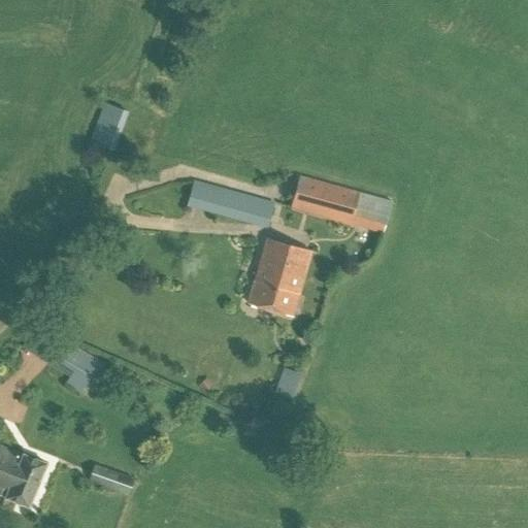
[(112,152),(127,112),(104,104),(89,142),(112,152)]
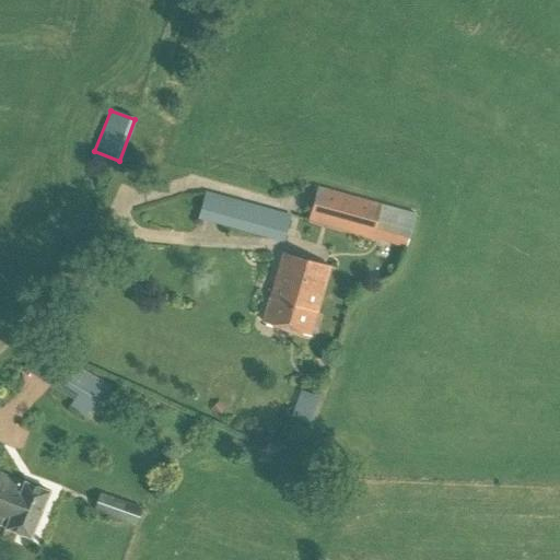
[(404,248),(415,214),(382,206),(318,187),(308,221),(372,241),(372,240),(404,248)]
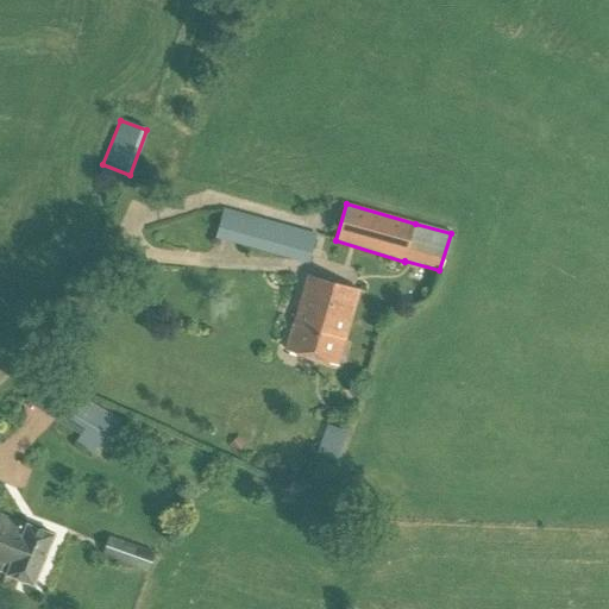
[(307,263),(315,236),(224,209),(215,237),(307,263)]
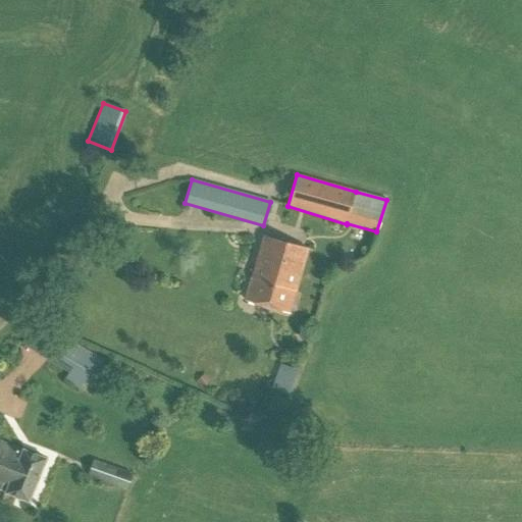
[(291,313),(308,249),(263,237),(246,301),(291,313)]
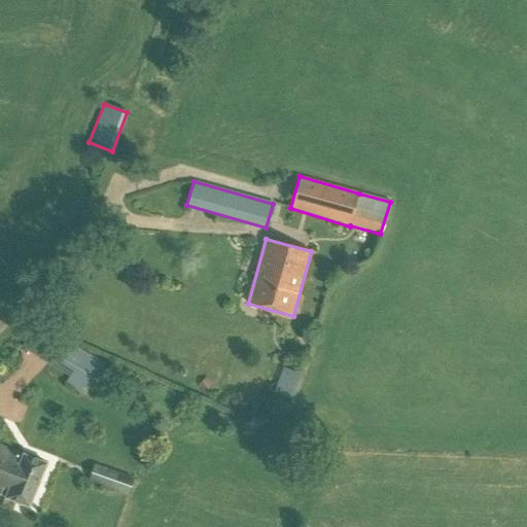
[(85,352),(44,327),(36,342),(34,341),(28,352),(70,378),(65,385),(79,395),(91,377),(100,382),(108,366),(85,352)]
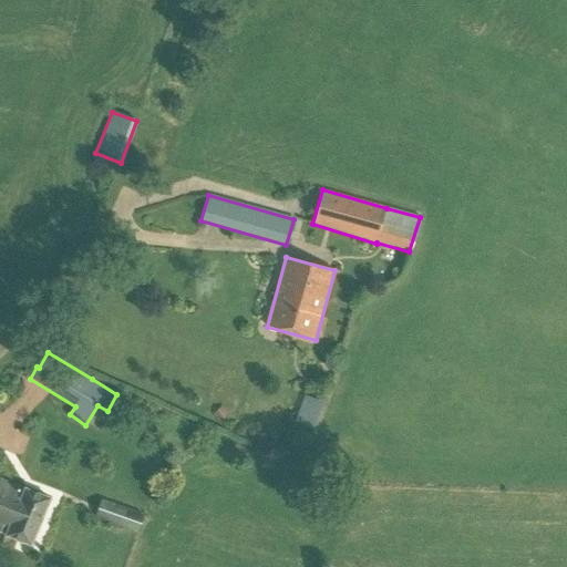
[(311,430),(320,402),(302,397),(294,423),(311,430)]
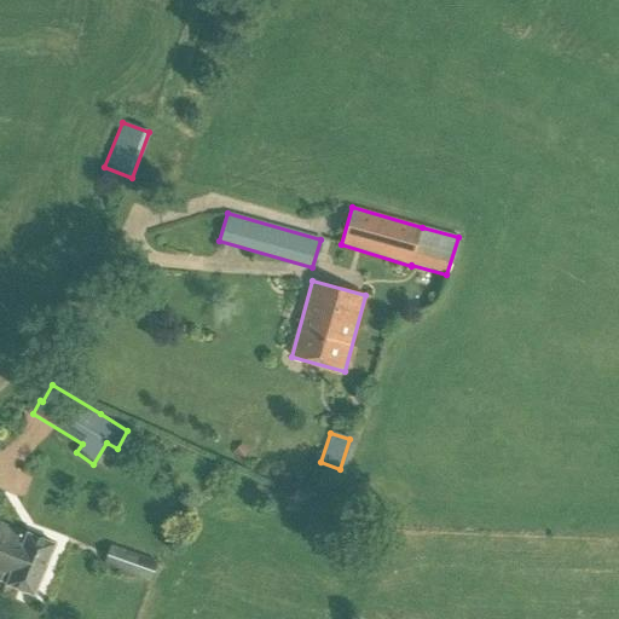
[(34,596),(55,545),(0,522),(0,580),(7,584),(6,585),(34,596)]
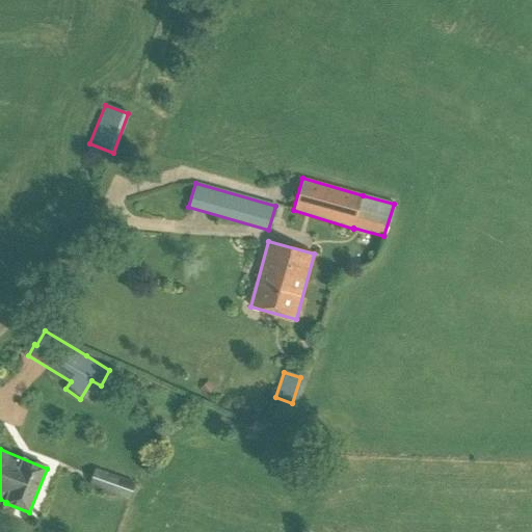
[(129,500),(135,482),(94,468),(87,485),(129,500)]
